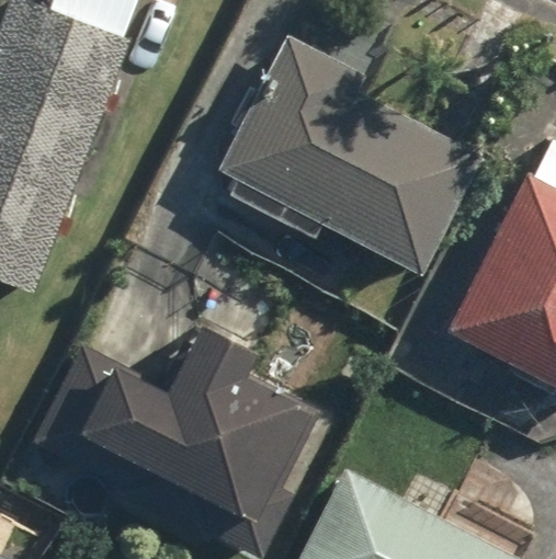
[(41,0),(14,0),(0,33),(0,281),(35,297),(61,237),(67,239),(77,218),(70,216),(112,121),(116,123),(128,97),(116,92),(157,0),(53,0),(50,4),(41,0)]
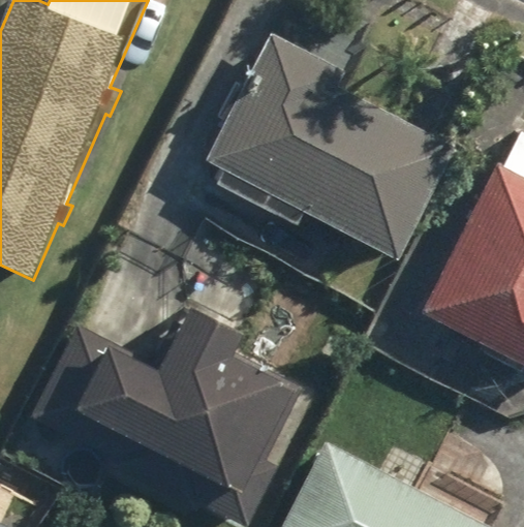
[(269,30),(205,158),(225,168),(218,183),(300,223),(305,213),(399,259),(457,145),(341,87),(349,70),(269,30)]
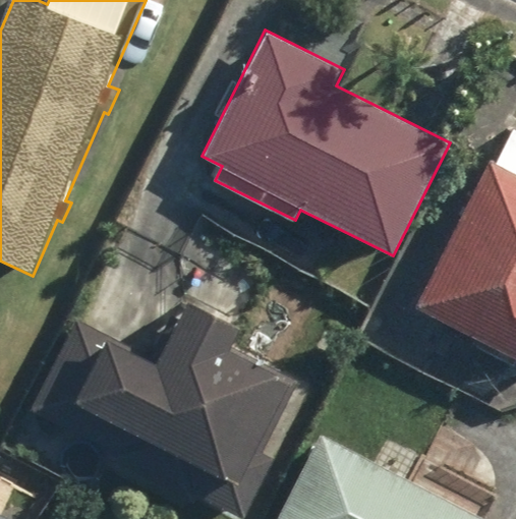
[(515,126),(510,124),(417,304),(515,356),(515,126)]
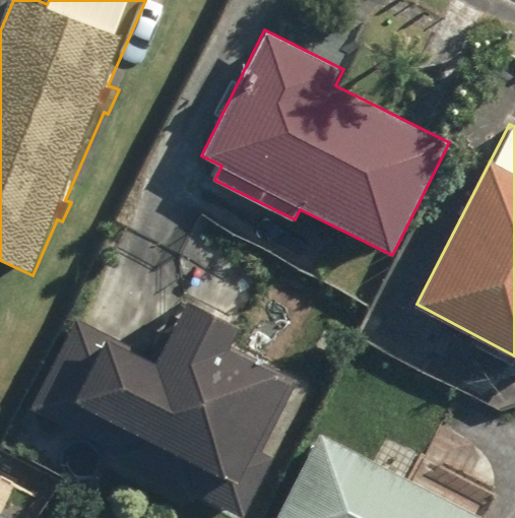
[(150,349),(70,316),(30,411),(65,427),(60,438),(144,473),(140,484),(197,509),(200,502),(239,517),(250,517),(276,458),(255,449),(285,378),(224,351),(238,320),(175,294),(150,349)]
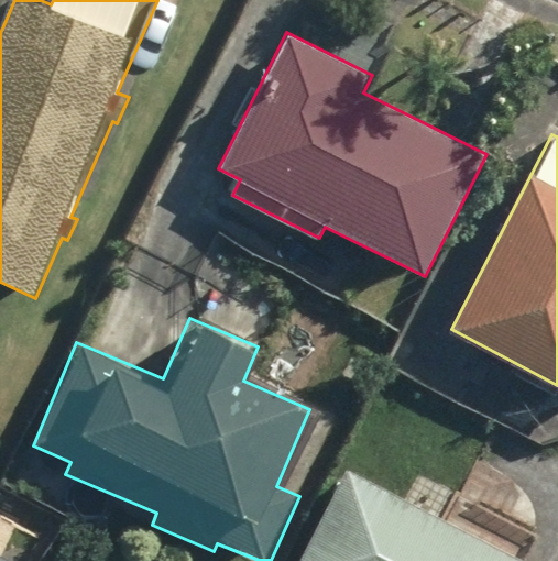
[(534,560),(545,542),(463,498),(450,525),(348,470),(298,560),(534,560)]
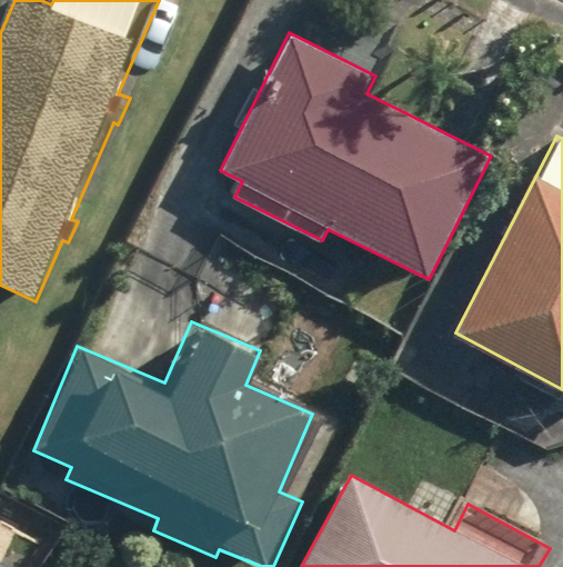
All buildings are outlined.
